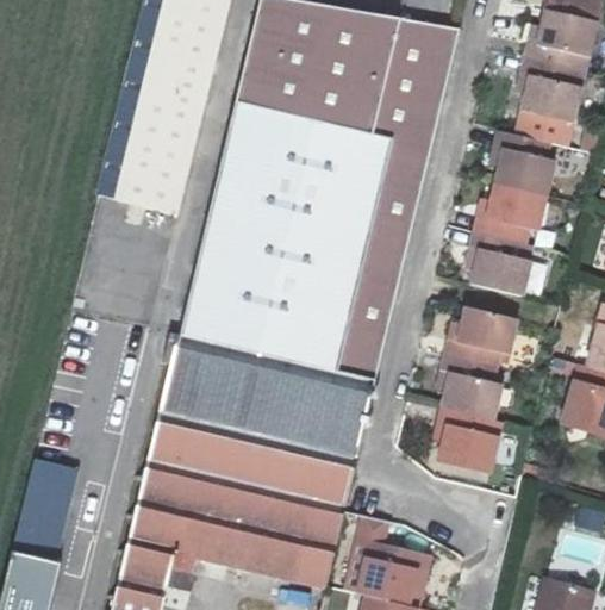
[(161,0),(153,36),(135,101),(111,198),(176,216),(229,0),(161,0)]
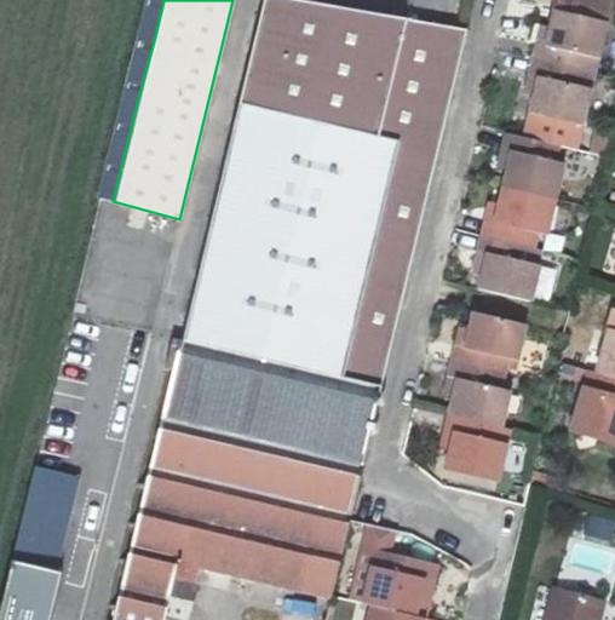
[(339,379),(378,388),(461,44),(265,0),(256,0),(233,109),(178,342),(339,379)]
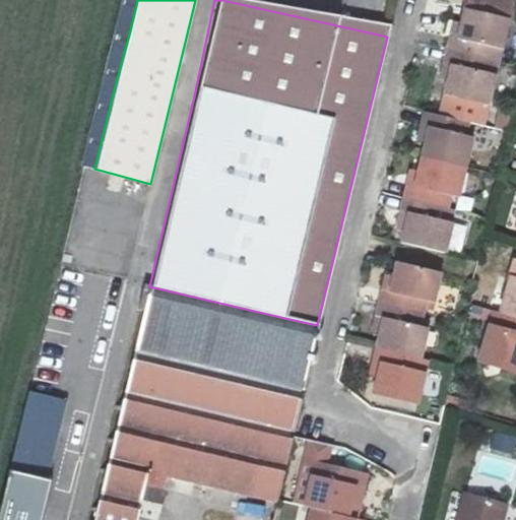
[(445,96),(488,107),(507,21),(465,10),(458,42),(451,40),(445,64),(452,66),(445,96)]
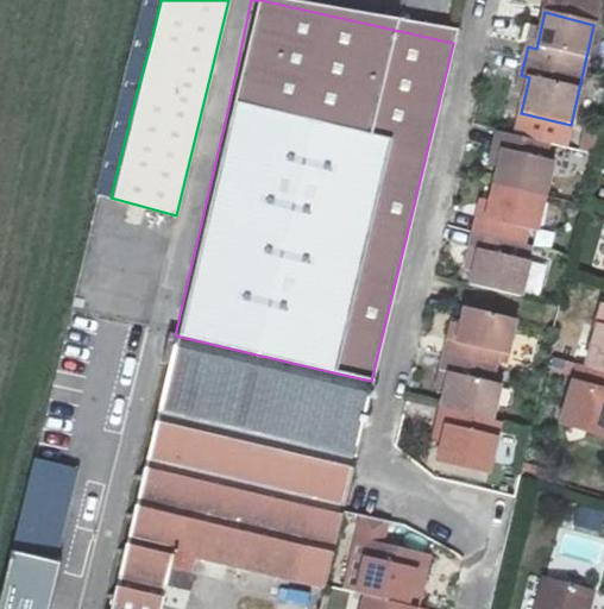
[(120,98),(134,101),(152,36),(136,32),(120,98)]
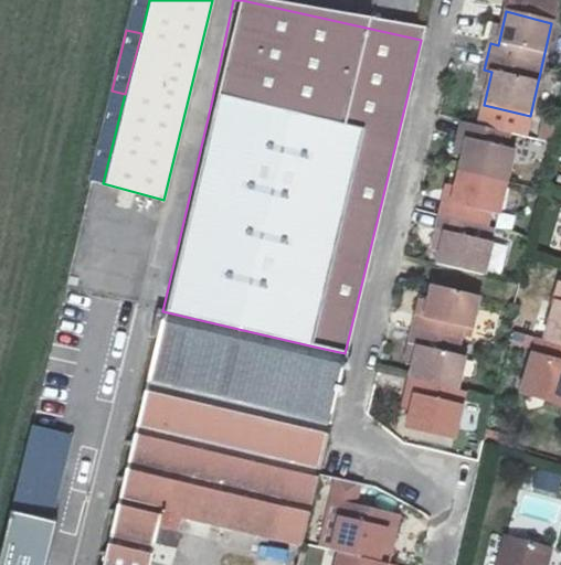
[(459,171),(508,183),(516,152),(508,150),(511,136),(470,126),(459,171)]
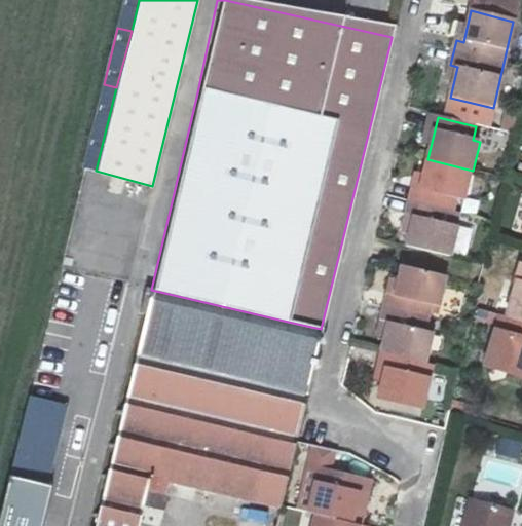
[(427,159),(417,200),(455,210),(458,198),(465,200),(473,171),(427,159)]
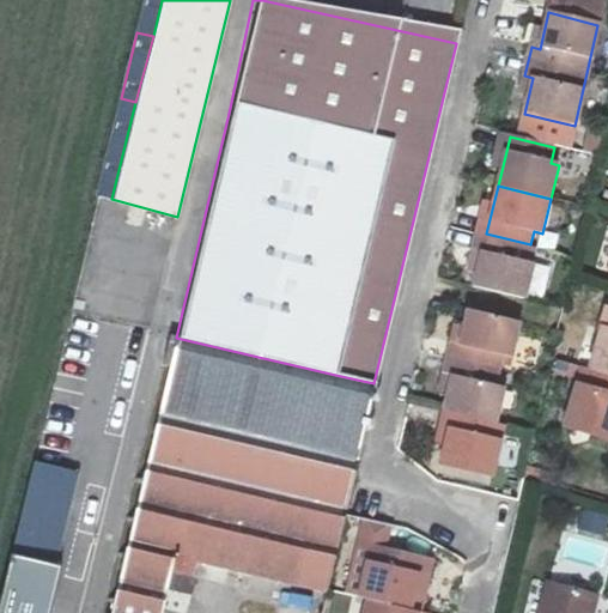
[(530,244),(486,234),(474,285),(527,297),(535,262),(527,261),(530,244)]
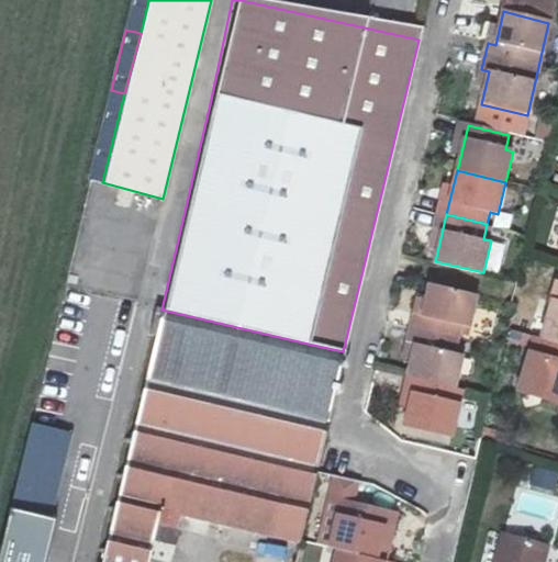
[(431,281),(420,327),(459,337),(462,325),(470,326),(478,293),(431,281)]
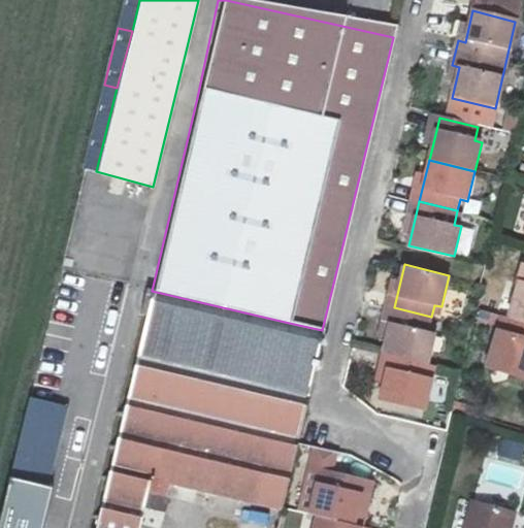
[(502,316),(523,322),(523,267),(512,264),(508,283),(512,284),(502,316)]
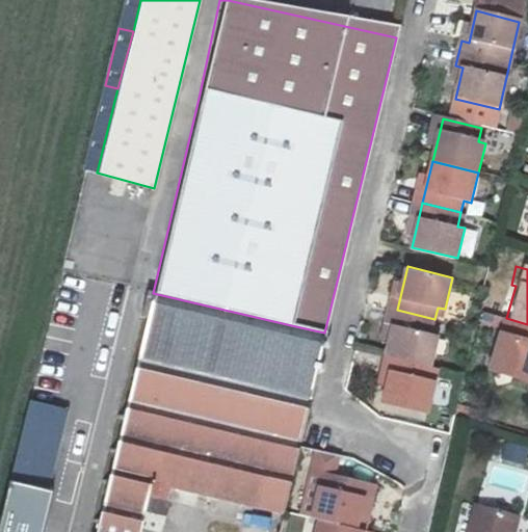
[(291,325),(153,293),(97,531),(138,531),(144,508),(148,496),(159,499),(173,502),(176,486),(283,510),(297,448),(324,333),(291,325)]
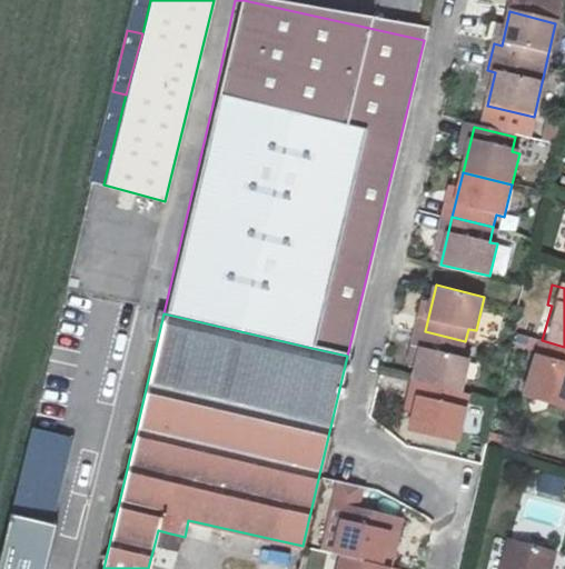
[(415,376),(463,387),(471,356),(462,352),(465,341),(425,331),(415,376)]
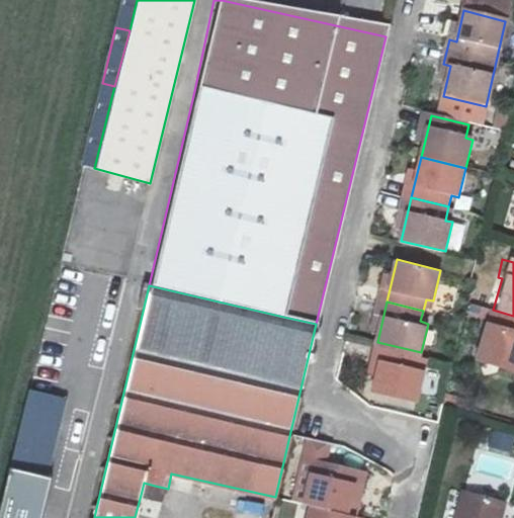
[(513,371),(513,316),(493,310),(488,309),(472,359),(513,371)]
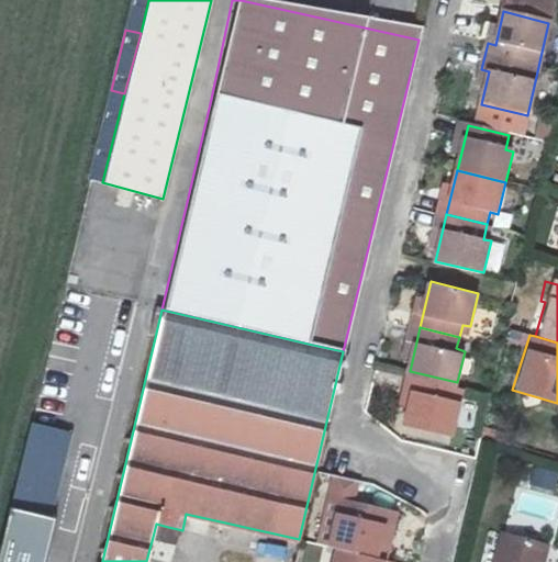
[(457,382),(410,371),(405,385),(414,389),(405,419),(453,430),(464,384),(457,382)]
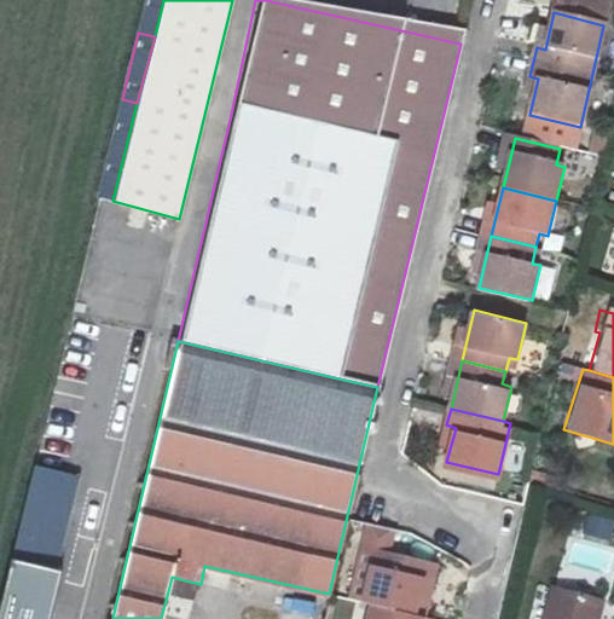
[(21,466),(0,585),(0,618),(45,618),(71,475),(21,466)]
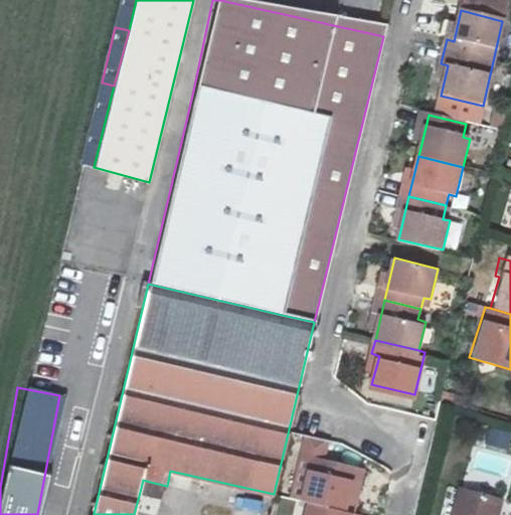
[(304,502),(341,511),(348,483),(355,485),(359,470),(309,458),(298,500),(304,502)]
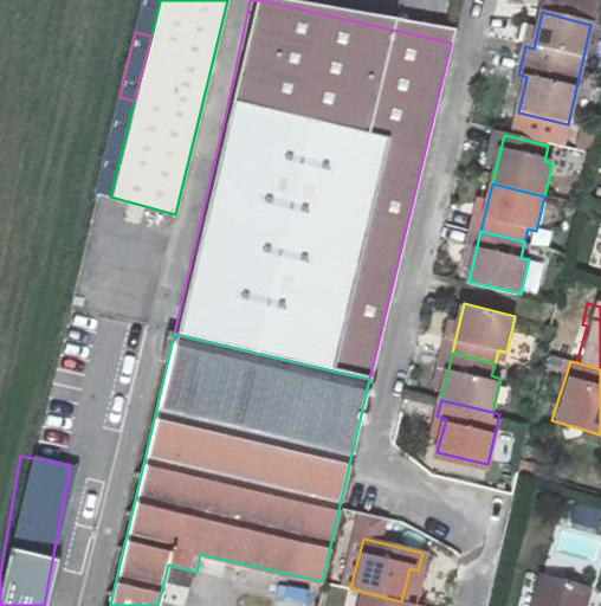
[(168,565),(165,579),(179,581),(181,568),(168,565)]
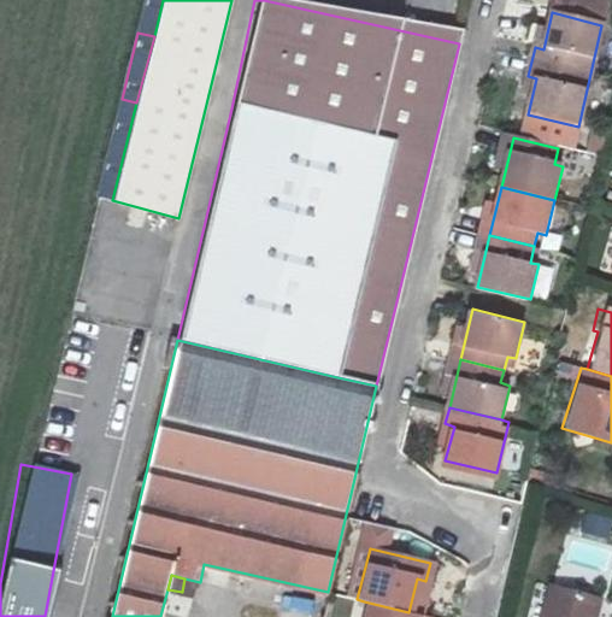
[(600,616),(602,607),(549,593),(542,616),(600,616)]
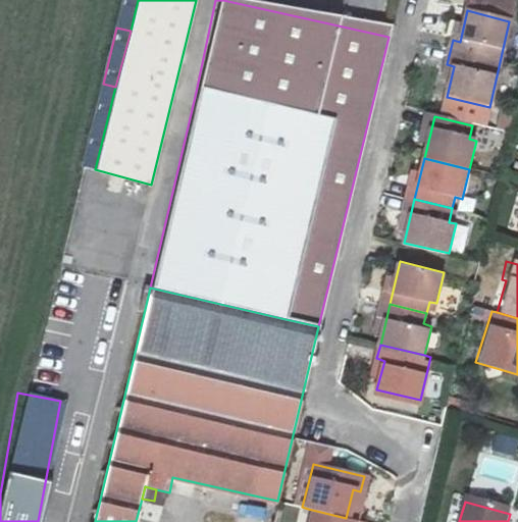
[(346,518),(308,509),(304,521),(352,521),(353,520),(346,518)]
